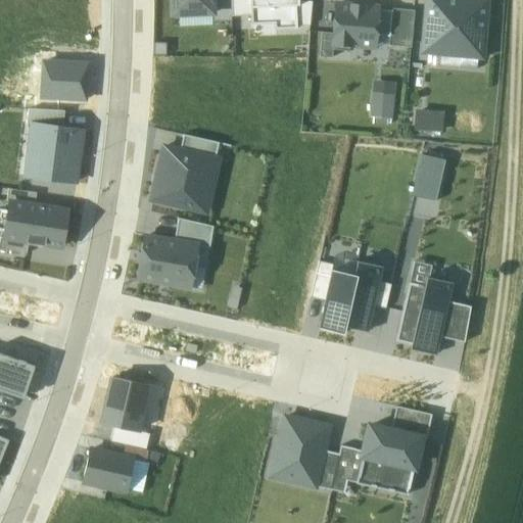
[(211,0),(173,0),(174,16),(212,14),(211,0)]
